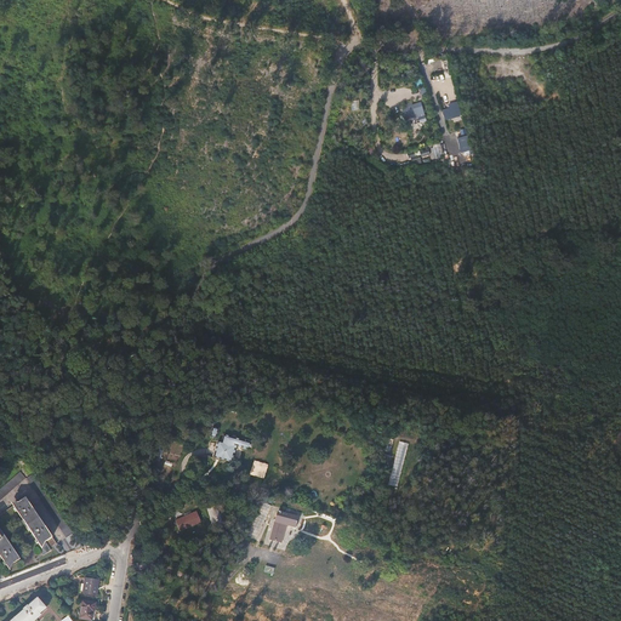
[(427,121),(421,102),(400,108),(404,121),(419,117),(421,124),(427,121)]
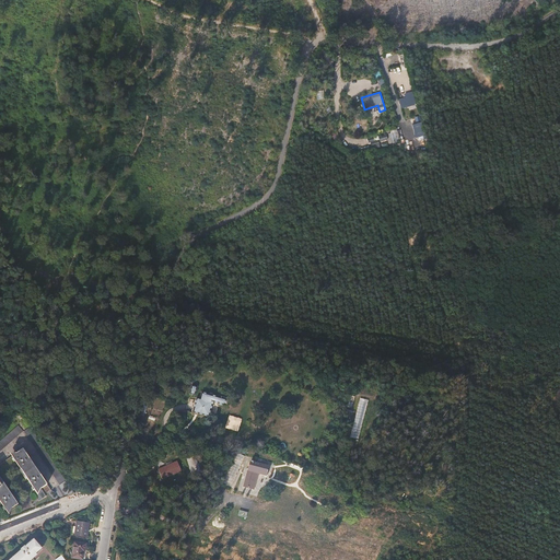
[(412,92),(405,94),(406,98),(399,100),(403,109),(416,105),(412,92)]
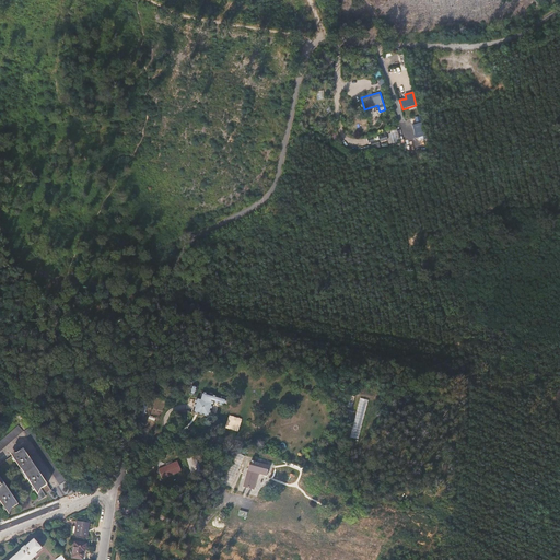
[(387,135),(366,138),(368,143),(371,142),(373,150),(381,149),(380,142),(388,141),(387,135)]
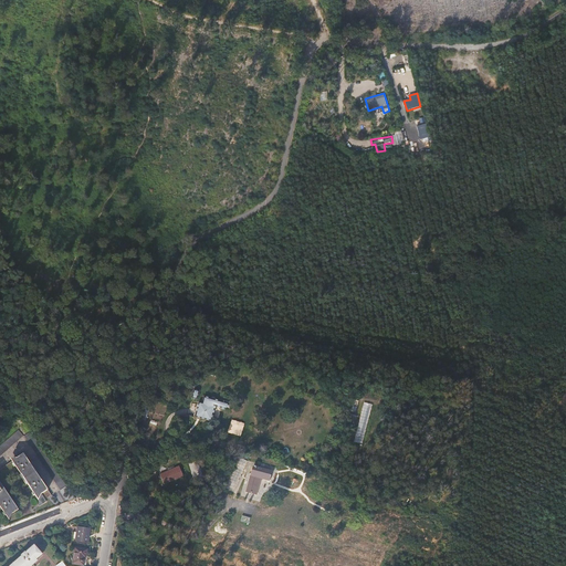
[(356,442),(365,443),(371,404),(363,401),(356,442)]
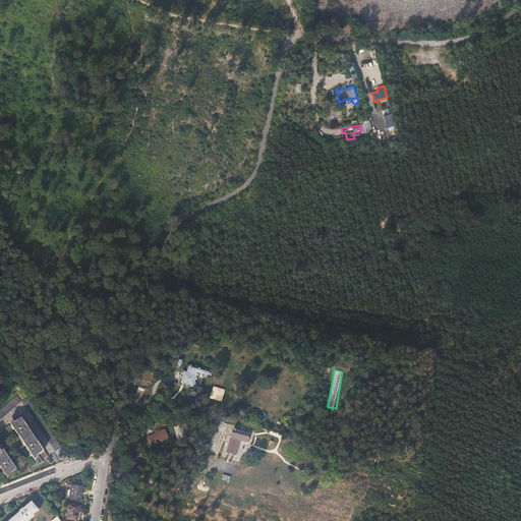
[(196,381),(203,382),(205,375),(186,370),(185,377),(196,381)]
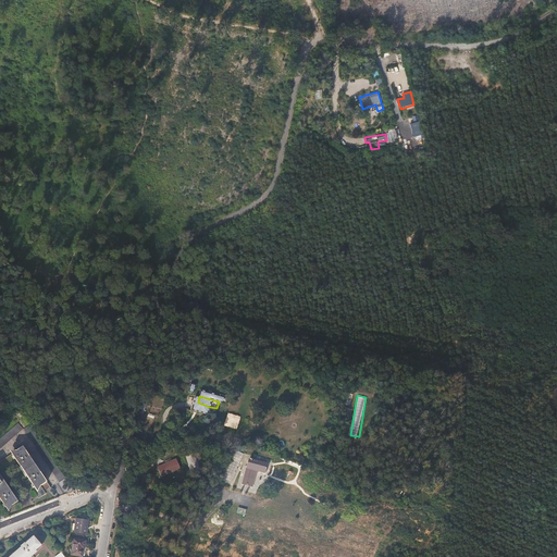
[(207,421),(210,407),(198,403),(195,401),(190,417),(207,421)]
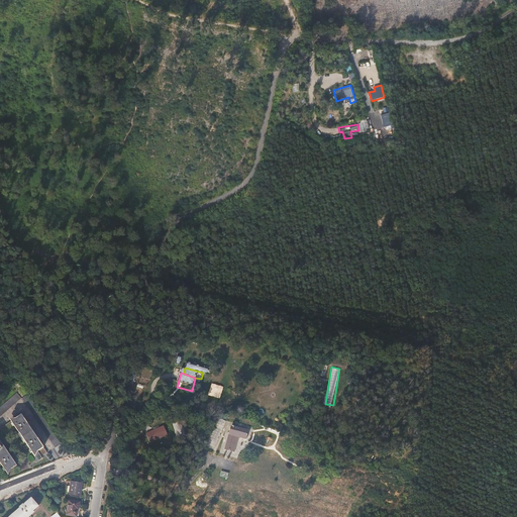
[(203,373),(201,379),(209,382),(211,375),(203,373)]
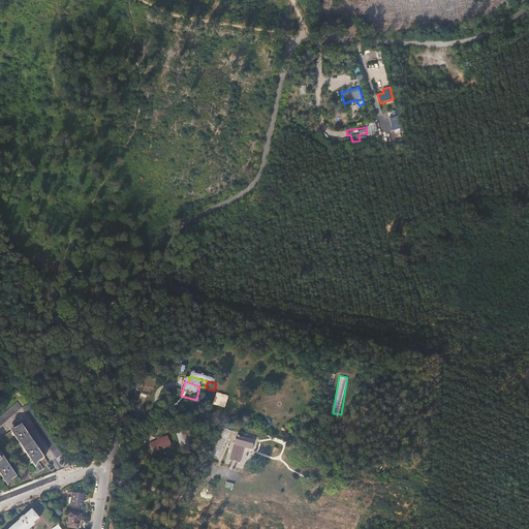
[(0,415),(0,426),(22,407),(18,401),(0,415)]
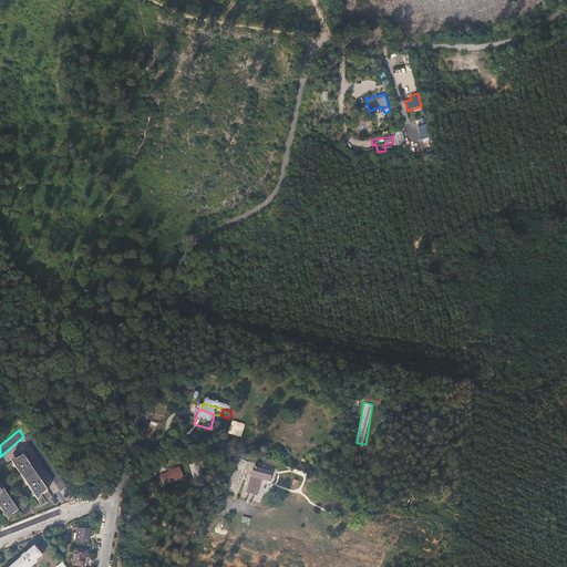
[(61,491),(68,486),(30,432),(23,436),(61,491)]
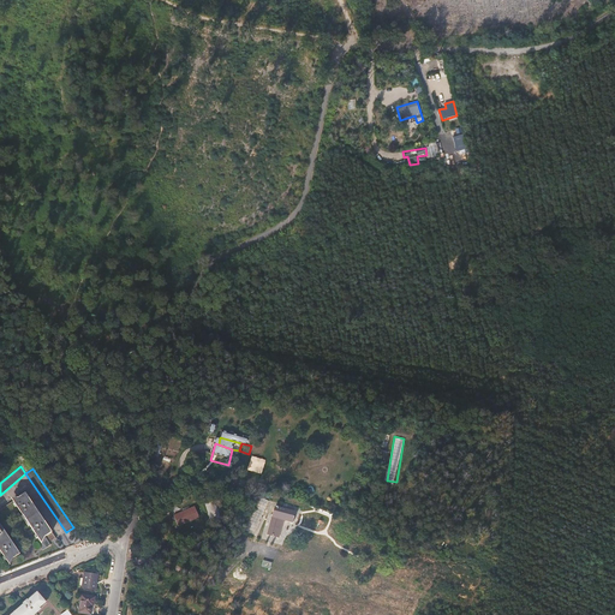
[(49,543),(57,538),(25,493),(0,509),(0,550),(7,561),(21,553),(0,521),(0,519),(18,508),(43,544),(42,549),(43,550),(52,545),(49,543)]
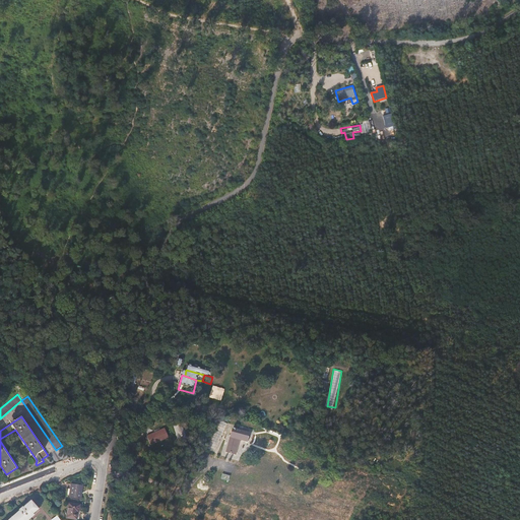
[(240,439),(247,441),(249,433),(233,428),(231,436),(225,451),(236,454),(240,439)]
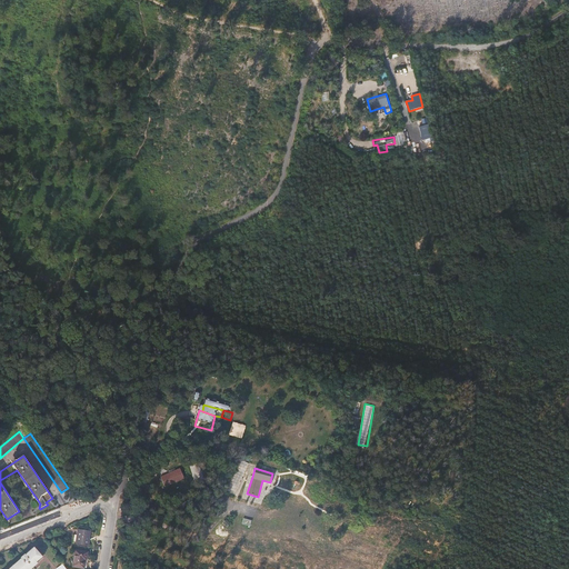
[(236,492),(241,479),(235,476),(228,489),(236,492)]
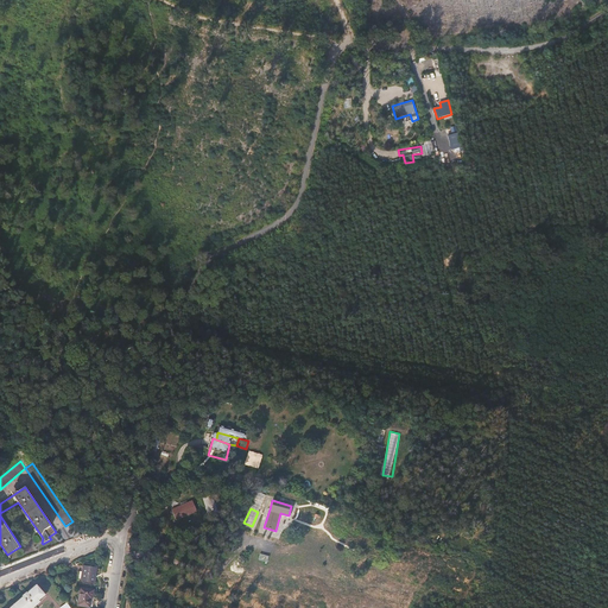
[(187,517),(166,526),(169,532),(189,523),(187,517)]
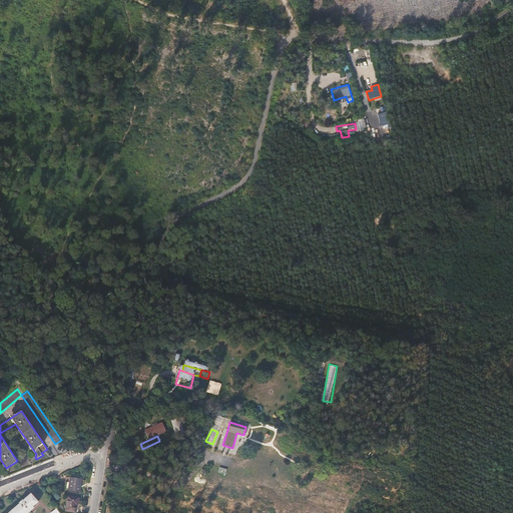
[(69,490),(80,492),(82,479),(70,478),(69,490)]
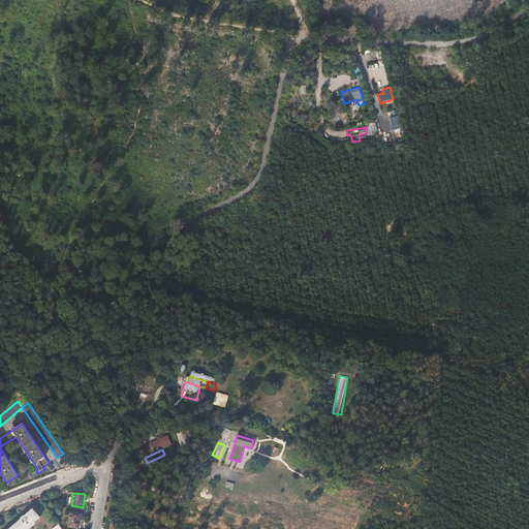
[(39,518),(32,509),(24,517),(23,516),(21,518),(21,519),(8,528),(27,528),(35,522),(35,521),(39,518)]
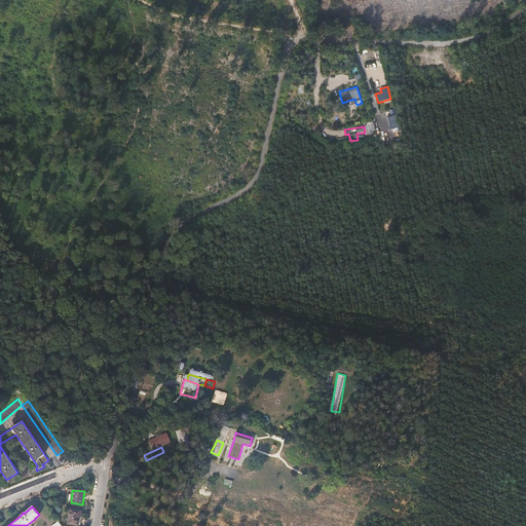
[(81,511),(70,509),(68,523),(77,525),(78,518),(80,518),(81,511)]
